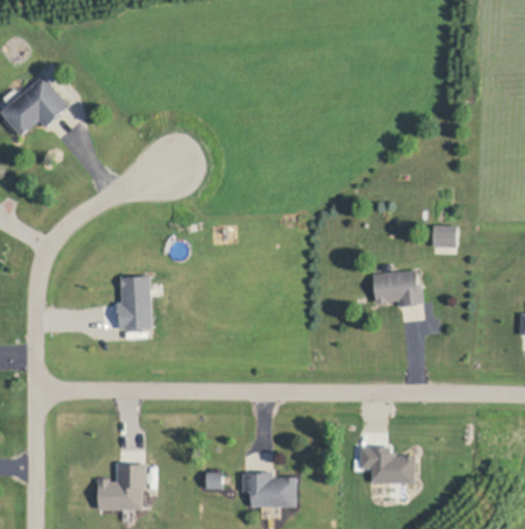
[(67,108),(44,126),(39,120),(21,136),(0,110),(42,76),(67,108)]
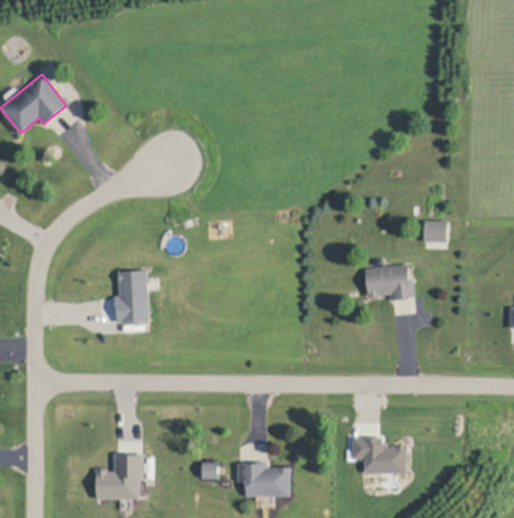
[(445,227),(444,248),(422,247),(422,227),(445,227)]
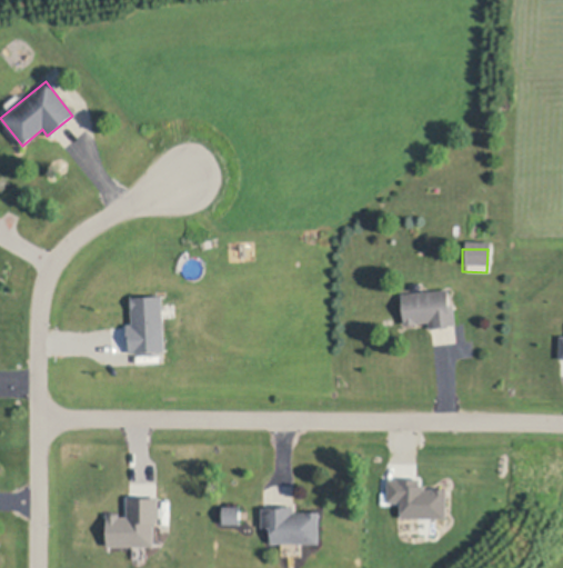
[(444,289),(445,305),(451,305),(452,325),(444,326),(444,327),(426,328),(425,321),(401,324),(398,294),(444,289)]
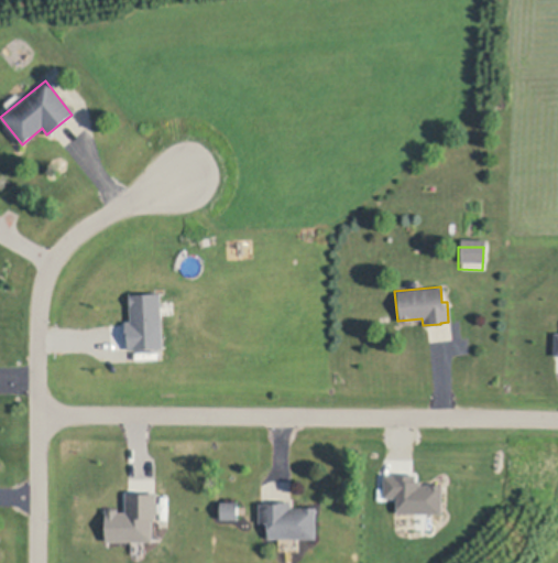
[(126,352),(161,350),(159,295),(128,296),(129,323),(126,323),(126,352)]
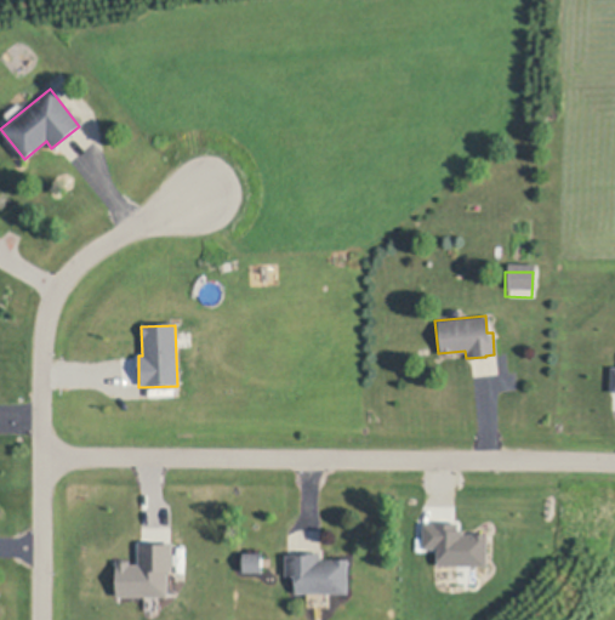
[(437,568),(487,568),(487,534),(457,535),(457,524),(421,524),(421,551),(437,551),(437,568)]
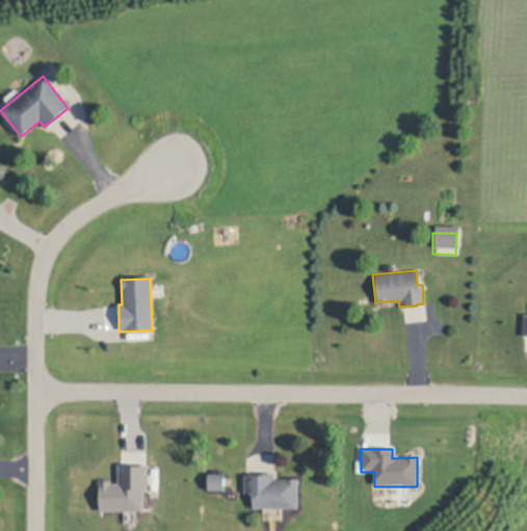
[(146,468),(117,468),(117,483),(99,483),(99,512),(146,512),(146,468)]
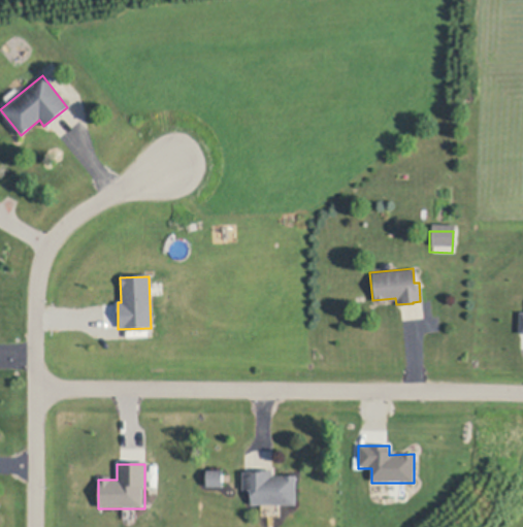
[(220,468),(220,485),(203,484),(204,468),(220,468)]
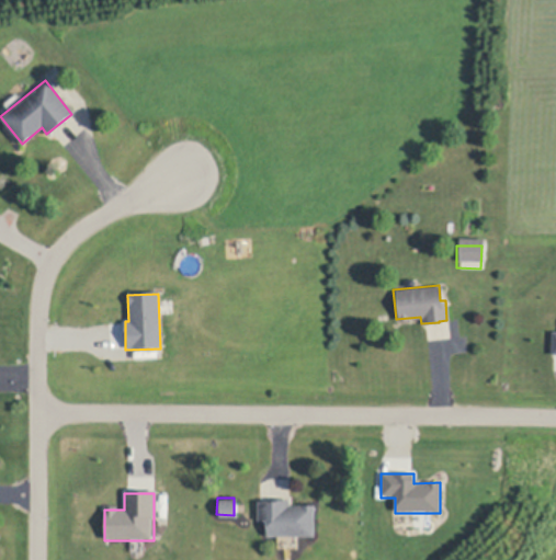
[(287,498),(287,503),(311,503),(311,534),(264,534),(264,518),(256,518),(256,498),(287,498)]
